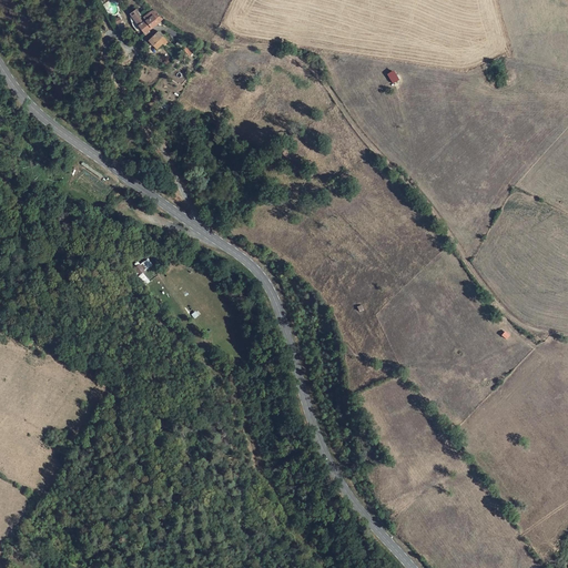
[(152,17),(149,12),(143,17),(145,20),(151,27),(161,18),(156,13),(152,17)]
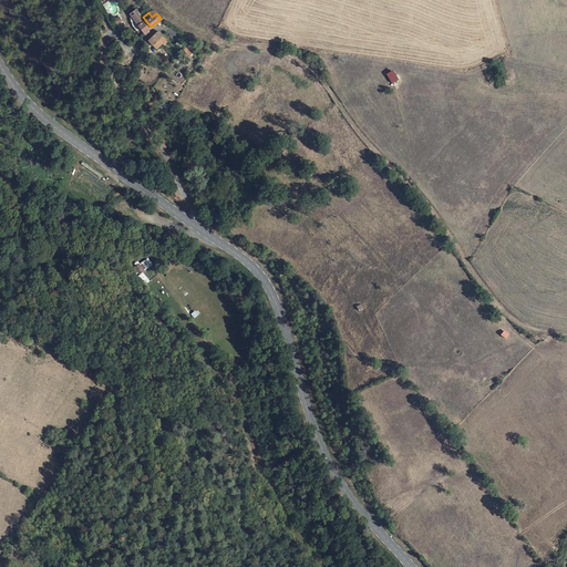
[(145,20),(144,21),(137,14),(132,19),(138,27),(134,30),(137,33),(142,30),(145,34),(146,32),(147,30),(151,27),(145,20)]
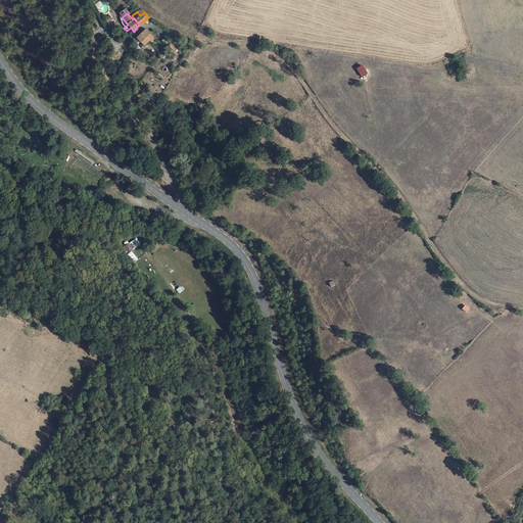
[(128,25),(120,14),(119,15),(122,25),(124,28),(128,25)]
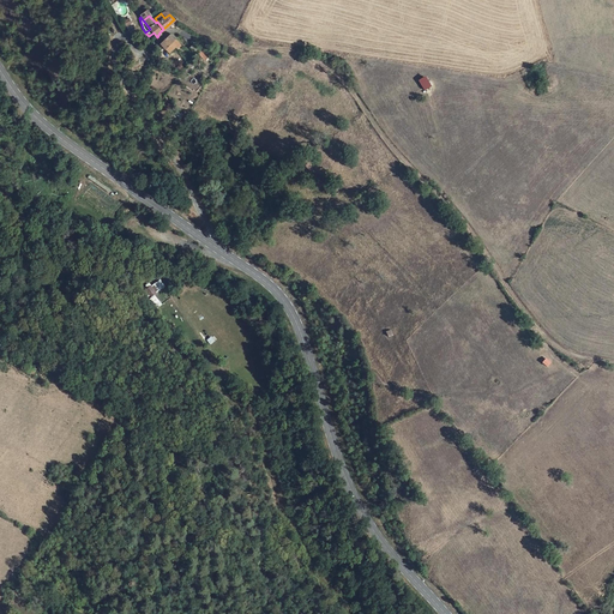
[(175,43),(169,35),(160,43),(166,52),(175,43)]
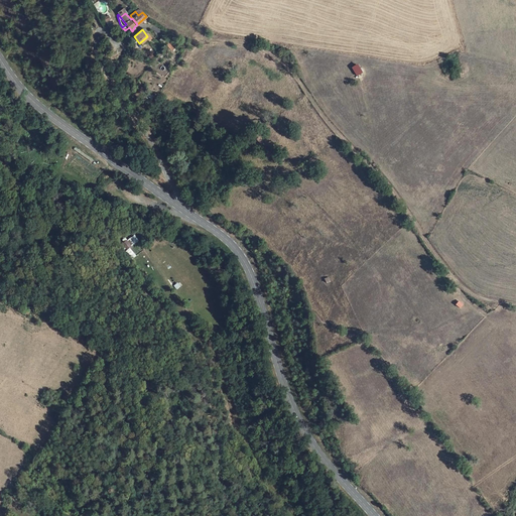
[(147,41),(150,38),(147,36),(139,43),(140,44),(146,39),(147,41)]
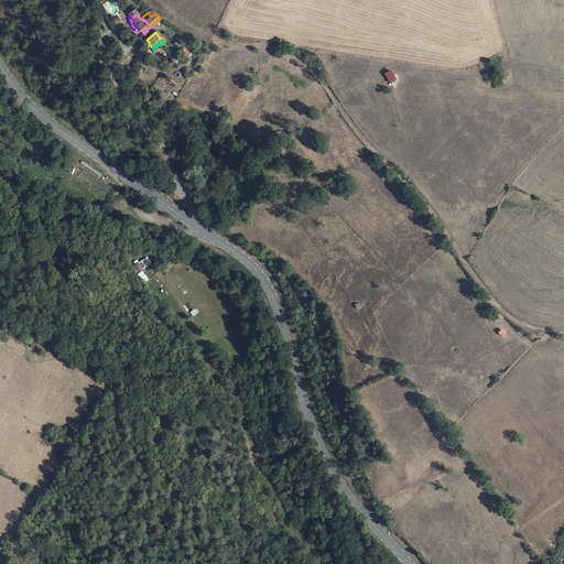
[(386,73),(384,74),(390,83),(396,79),(390,71),(386,73)]
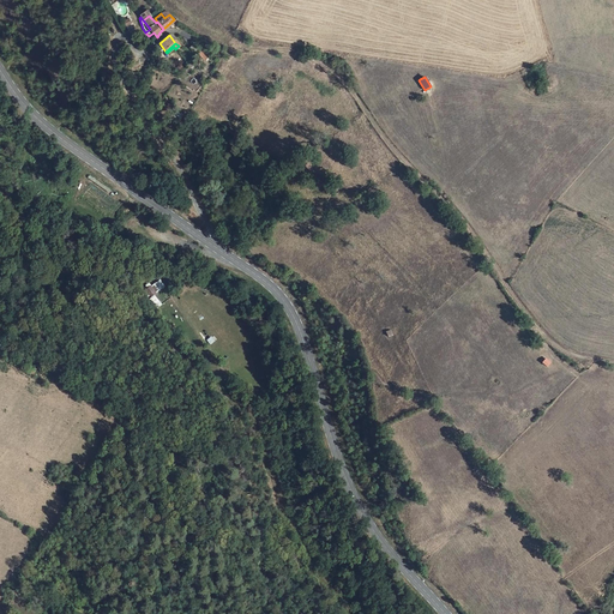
[(145,289),(157,307),(161,304),(154,294),(166,287),(160,278),(145,289)]
